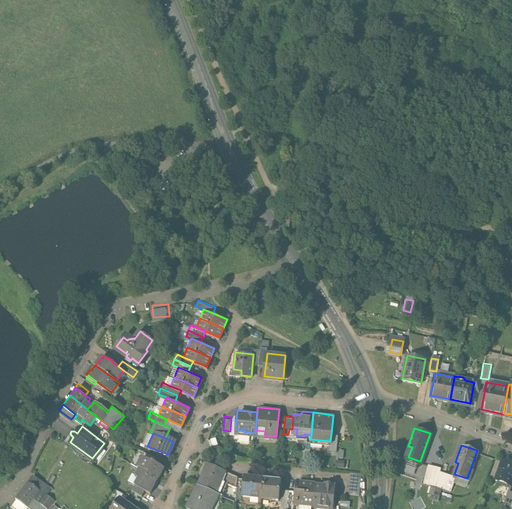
[(154,455),(137,448),(135,452),(142,456),(142,455),(152,460),(154,455)]
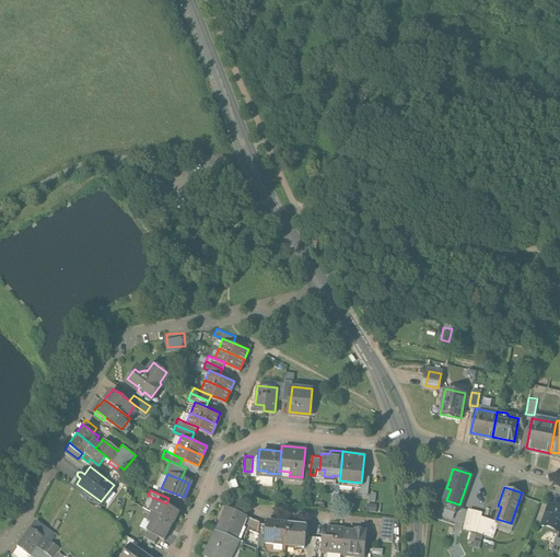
[(166,503),(155,498),(155,499),(150,509),(152,510),(173,522),(178,511),(166,503)]
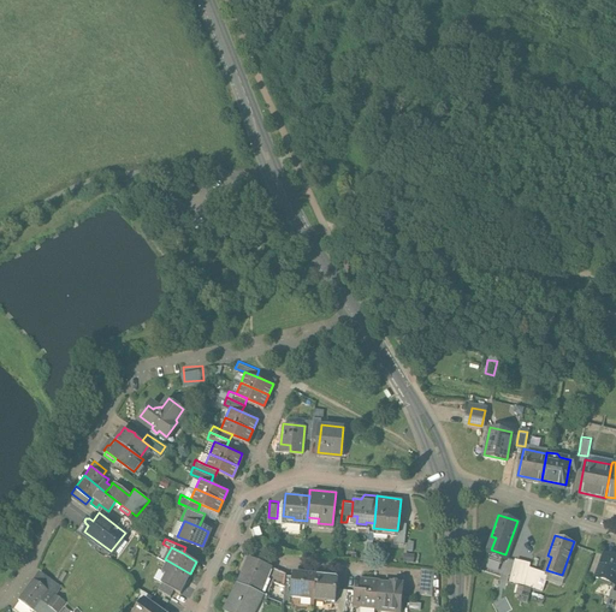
[(615,577),(615,556),(604,552),(596,575),(615,582),(615,577)]
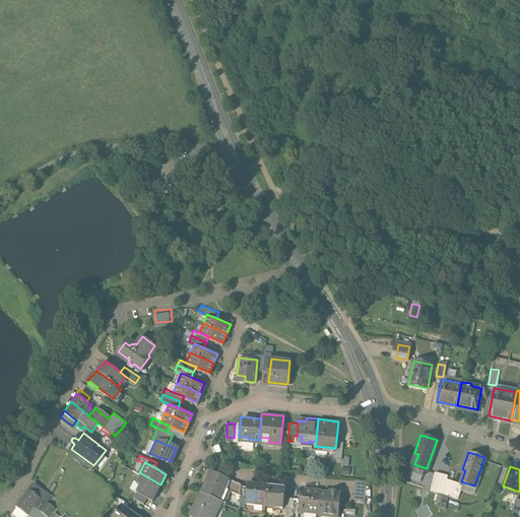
[(228,477),(209,469),(200,491),(222,500),(224,501),(230,490),(223,488),(228,477)]
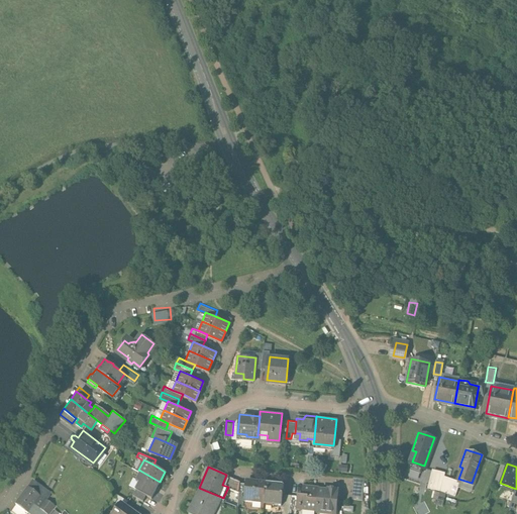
[(444,472),(433,469),(429,486),(440,489),(443,476),(444,472)]
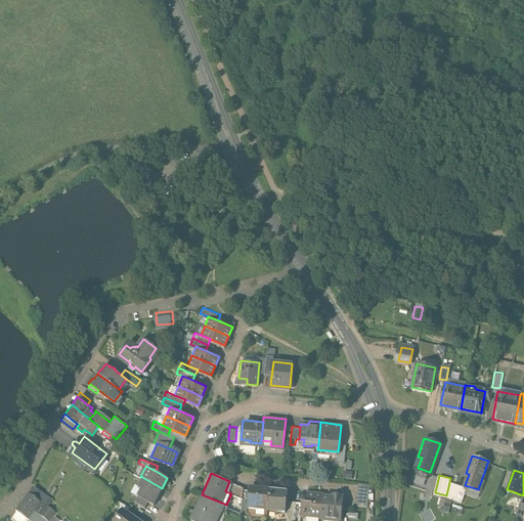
[(162,488),(142,477),(137,486),(140,487),(137,494),(147,500),(154,504),(162,488)]
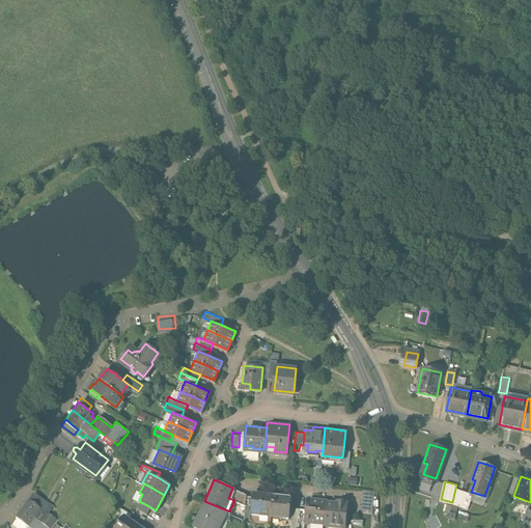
[(363,487),(362,508),(372,508),(373,488),(363,487)]
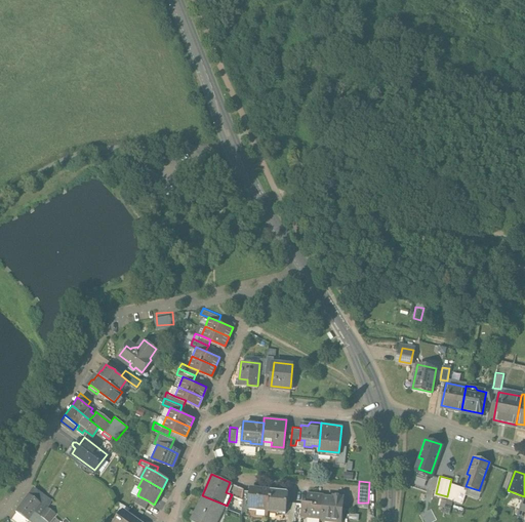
[(243,487),(230,482),(226,492),(232,494),(242,498),(243,490),(243,487)]
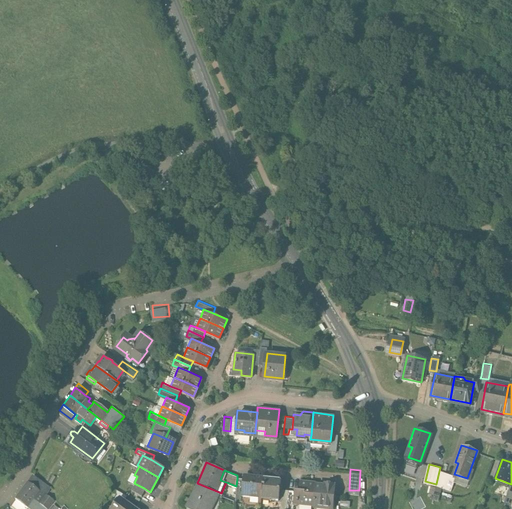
[(446,473),(439,471),(436,484),(436,485),(442,487),(446,473)]
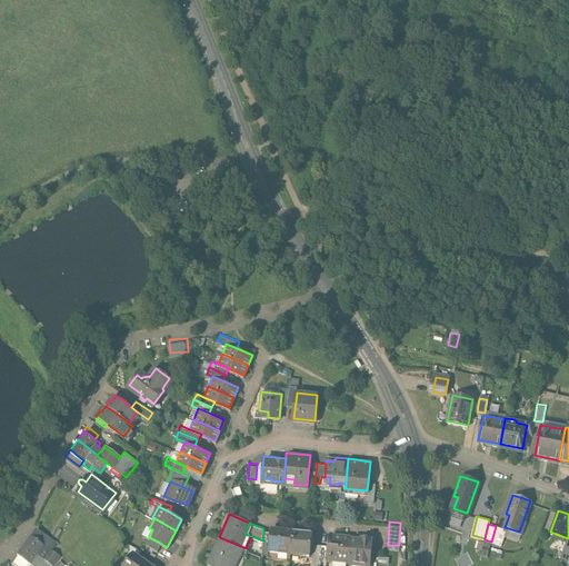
[(47,534),(36,525),(30,533),(41,540),(47,534)]
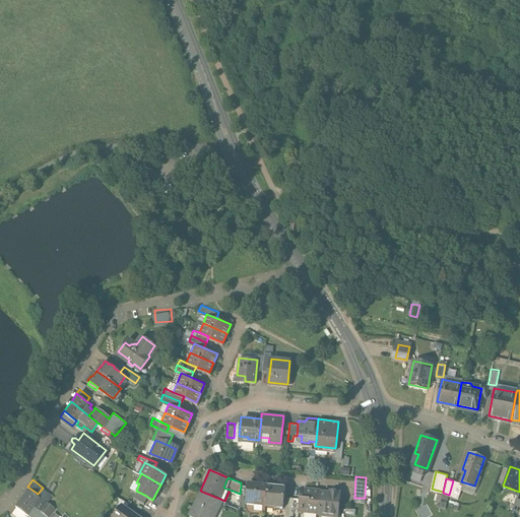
[(267,485),(254,482),(253,485),(252,487),(246,486),(245,502),(246,502),(254,503),(257,501),(265,502),(267,485)]
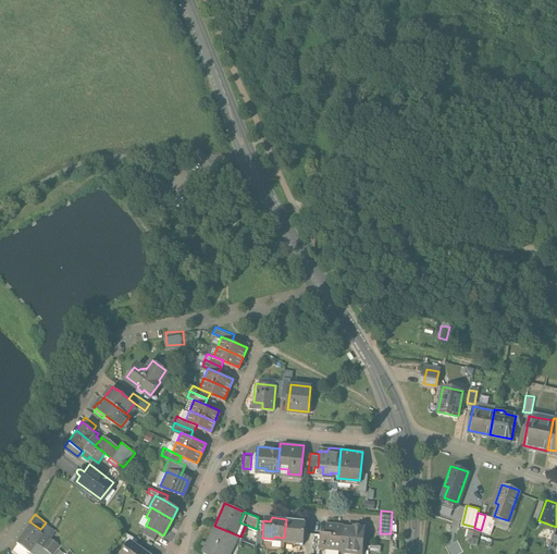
[(302,520),(286,519),(284,538),(291,539),(292,541),(301,542),(301,543),(302,543),(304,531),(305,524),(302,520)]
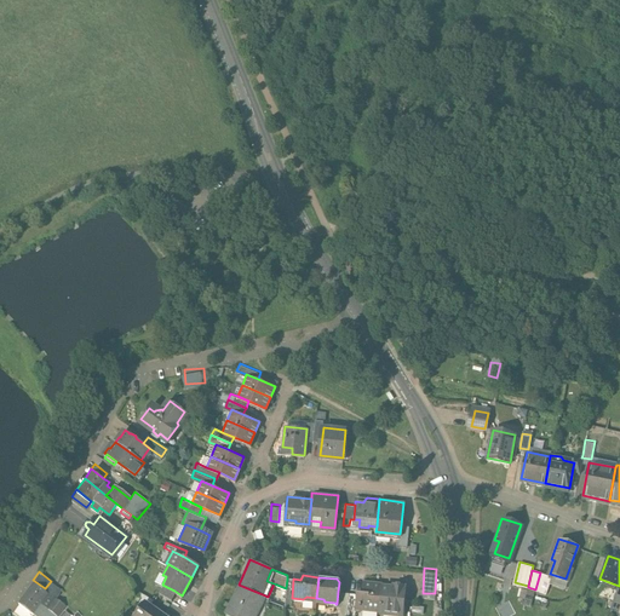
[(45,588),(33,580),(26,589),(40,602),(47,591),(45,588)]
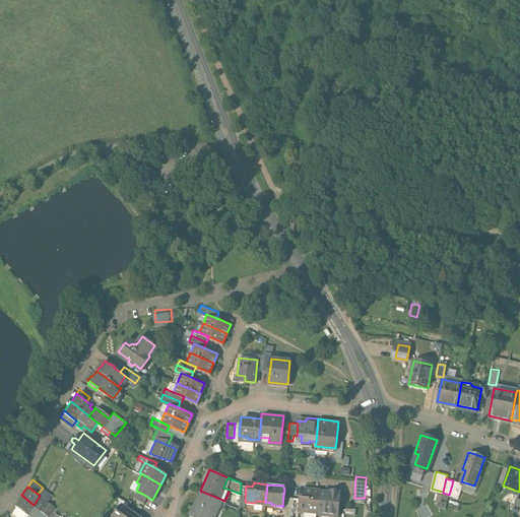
[(320,490),(304,488),(303,497),(302,509),(318,511),(320,492),(320,490)]
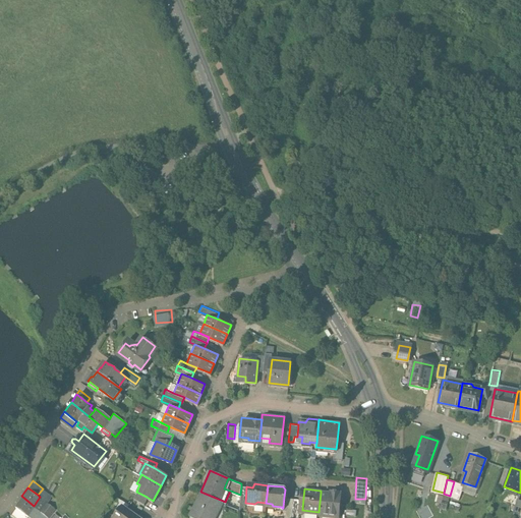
[(147,497),(136,492),(133,498),(143,503),(147,497)]
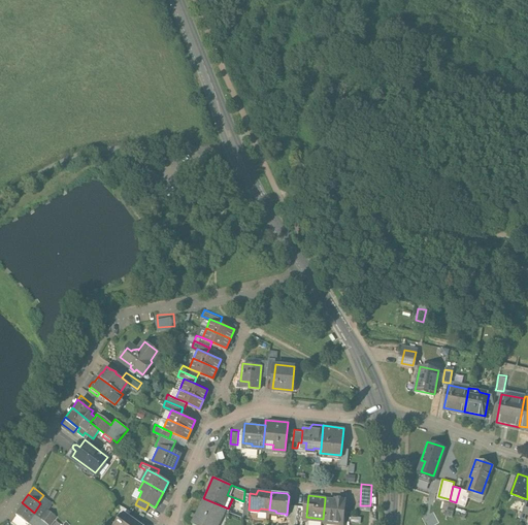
[(216,524),(226,507),(203,498),(191,522),(197,524),(216,524)]
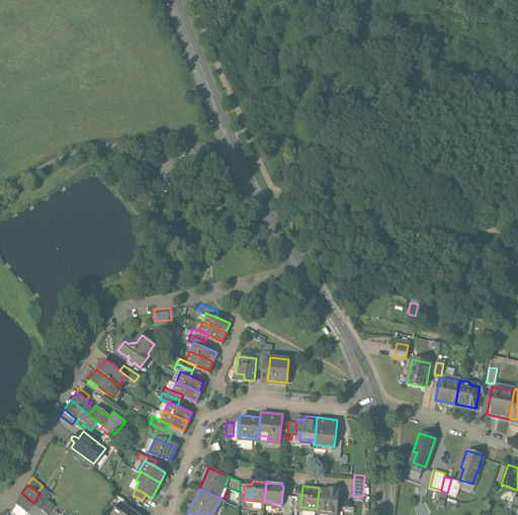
[(327,491),(319,490),(317,509),(316,511),(335,513),(337,490),(328,489),(327,491)]
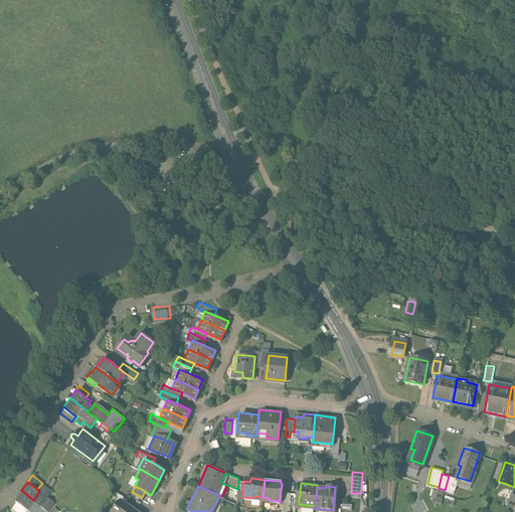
[(33,500),(21,490),(15,499),(27,508),(33,500)]
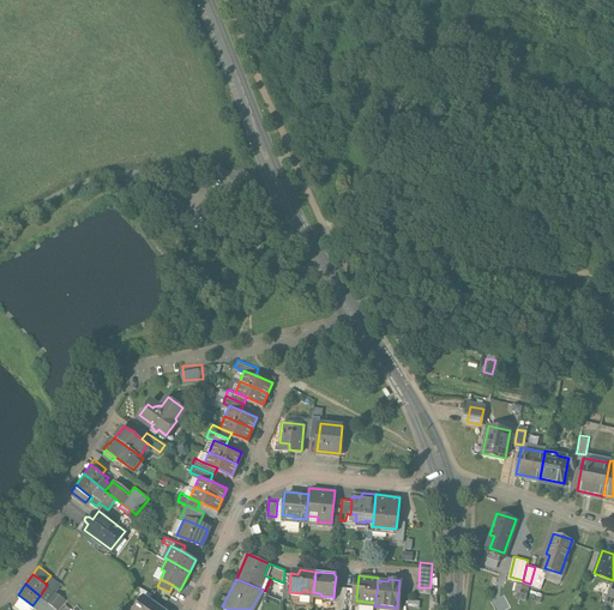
[(151,592),(139,585),(134,592),(145,599),(146,598),(148,598),(151,592)]
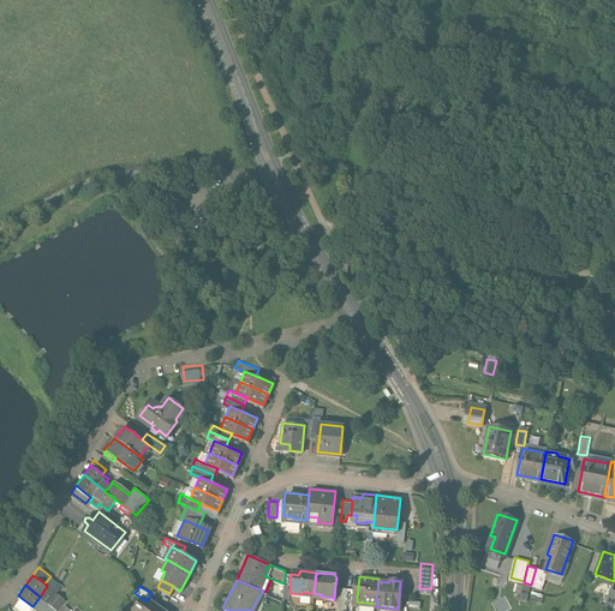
[(346,586),(335,586),(334,599),(333,599),(333,601),(336,601),(335,610),(342,610),(345,603),(346,586)]
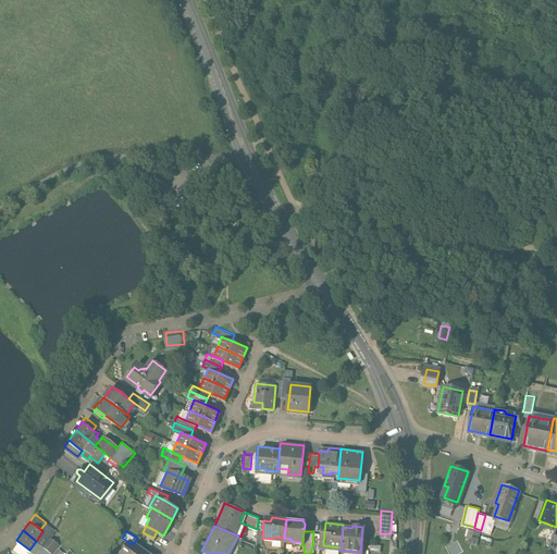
[(324,532),(313,531),(312,546),(323,548),(323,545),(324,532)]
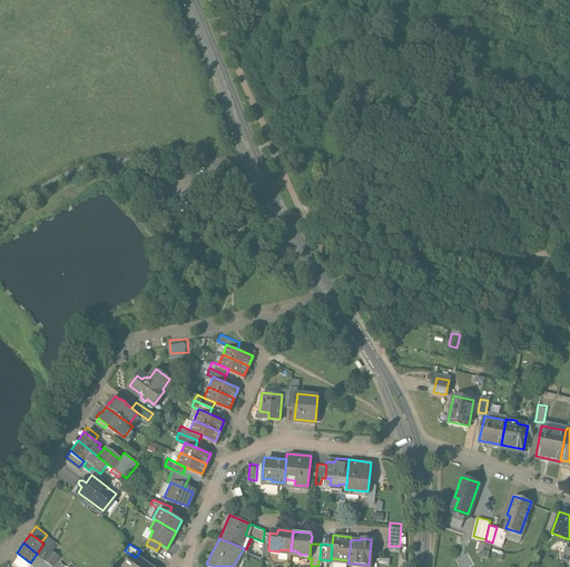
[(569,557),(569,548),(566,547),(560,560),(568,564),(569,557)]
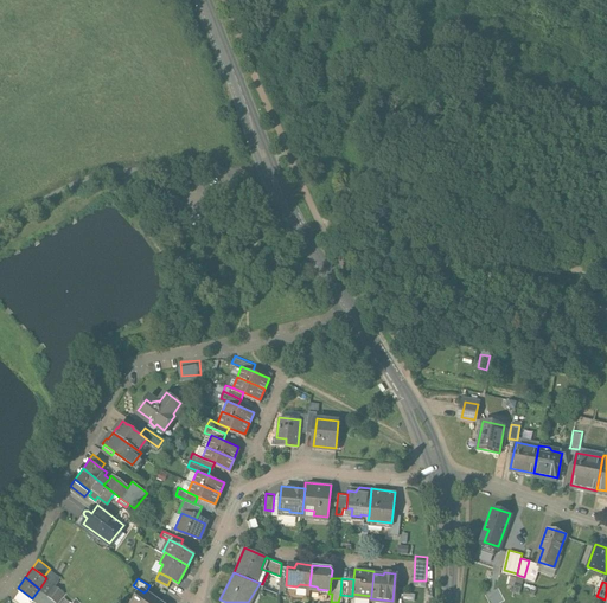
[(25,602),(32,598),(18,588),(12,596),(21,602),(25,602)]
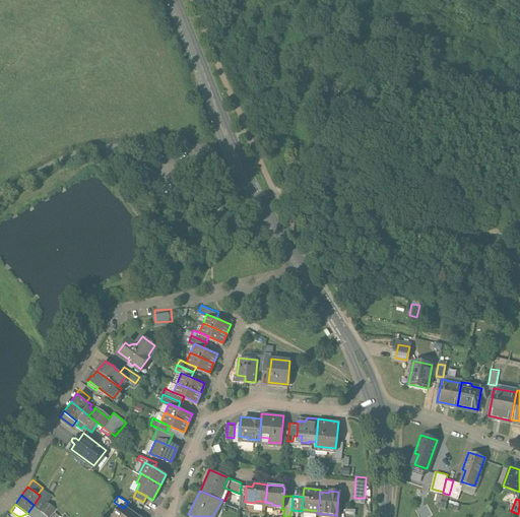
[(125,507),(124,507),(123,508),(118,515),(117,515),(116,516),(117,516),(116,516),(140,516),(132,511),(132,512),(125,507)]
